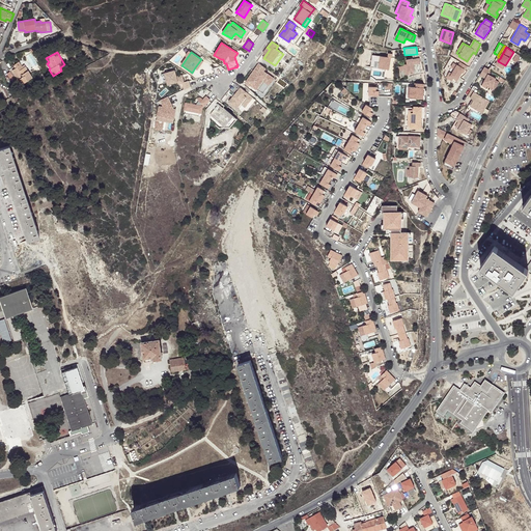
[(388,58),(372,55),(371,67),(389,71),(391,58),(388,58)]
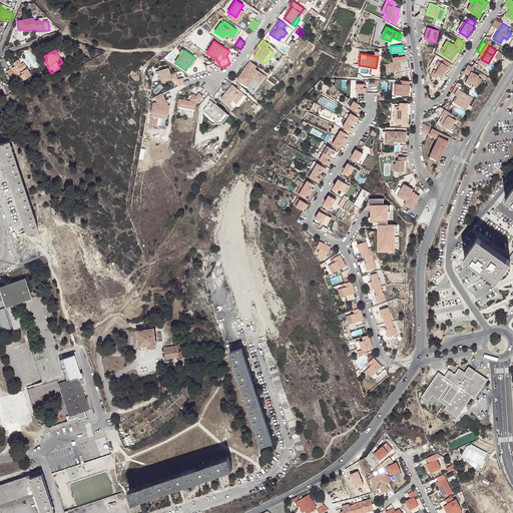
[(406,56),(399,57),(393,58),(394,62),(391,63),(391,64),(391,68),(392,72),(393,72),(408,70),(406,56)]
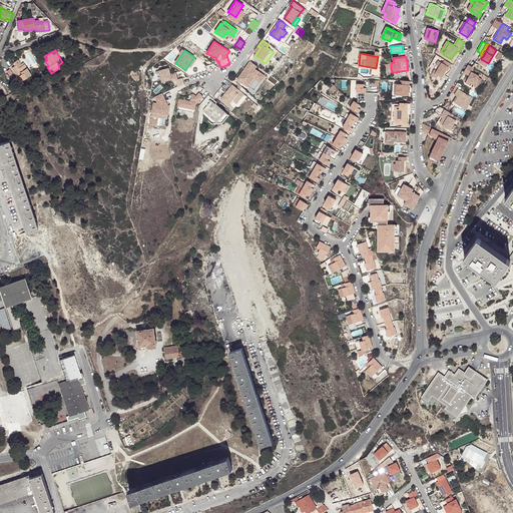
[(197,60),(194,57),(188,65),(192,68),(197,60)]
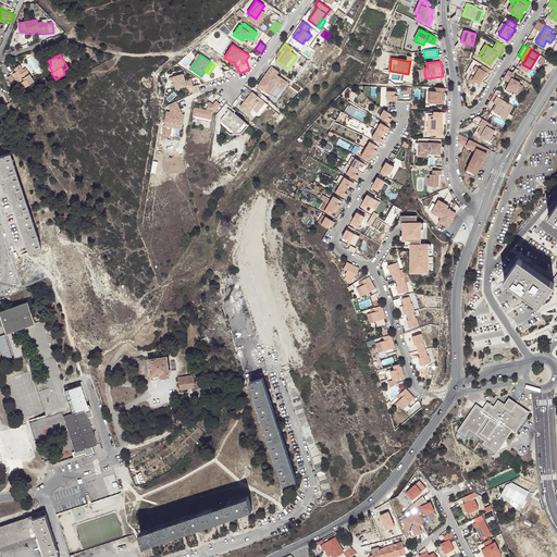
[(8,74),(19,91),(33,82),(25,71),(22,72),(21,71),(17,65),(13,69),(14,70),(8,74)]
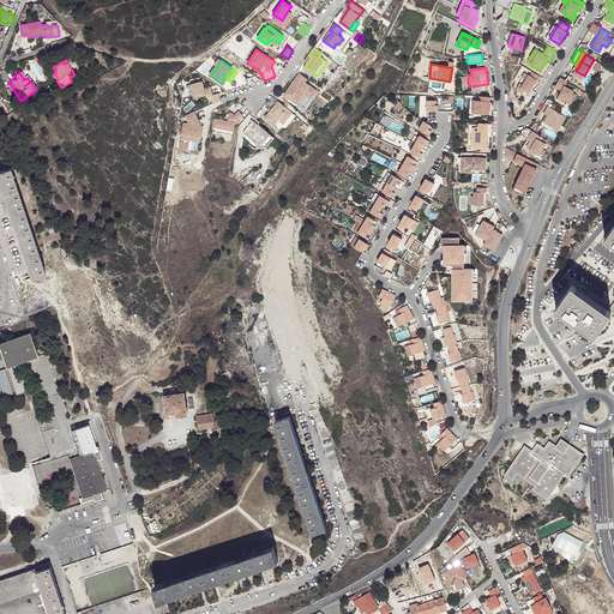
[(540,77),(533,72),(530,76),(525,73),(522,78),(525,80),(523,84),(521,88),(524,90),(529,92),(534,84),(536,80),(537,80),(540,77)]
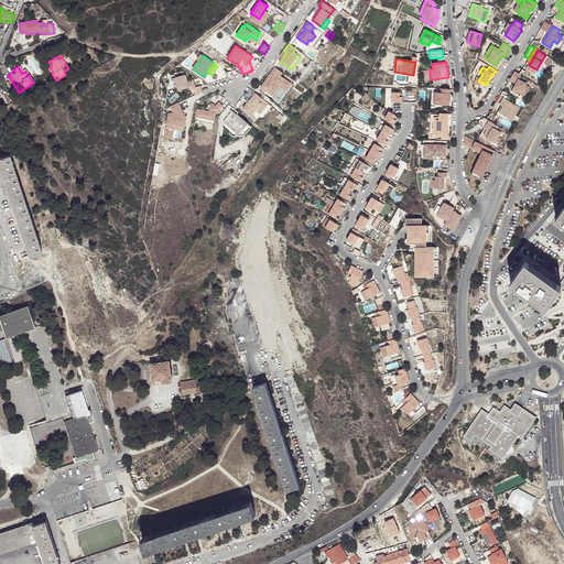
[(282,72),(275,67),(273,71),(261,87),(280,99),(291,83),(280,75),(282,72)]
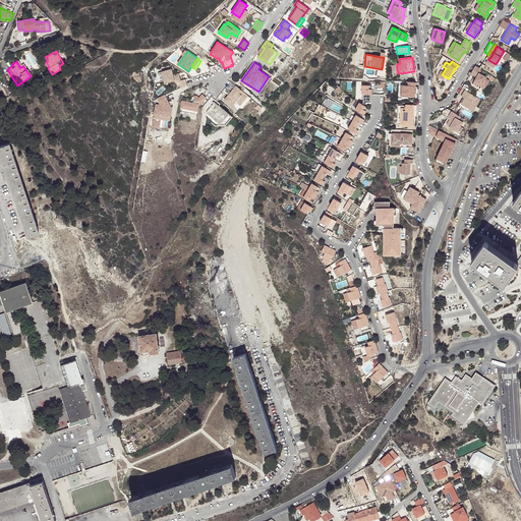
[(475,66),(471,74),(476,77),(474,80),(476,81),(478,83),(481,84),(480,87),(484,89),(489,81),(485,78),(486,77),(479,72),(481,69),(475,66)]
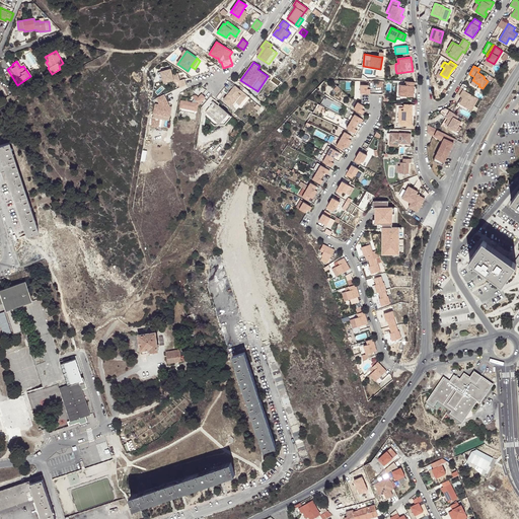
[(171,69),(157,72),(160,81),(163,80),(170,78),(171,80),(174,80),(174,81),(177,81),(179,87),(187,84),(184,79),(180,80),(178,76),(176,76),(175,74),(172,75),(171,69)]
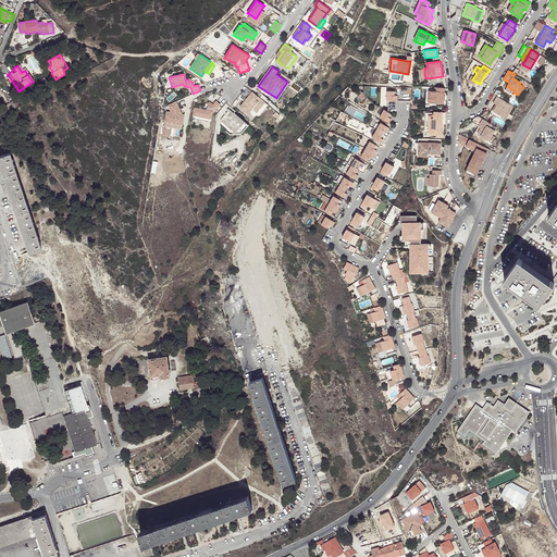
[(445,88),(437,88),(436,91),(431,91),(430,103),(444,104),(445,88)]
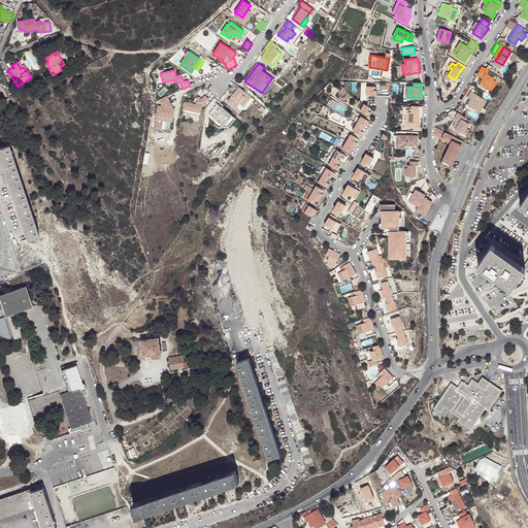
[(239,87),(228,101),(235,108),(236,107),(239,103),(241,104),(244,106),(252,97),(239,87)]
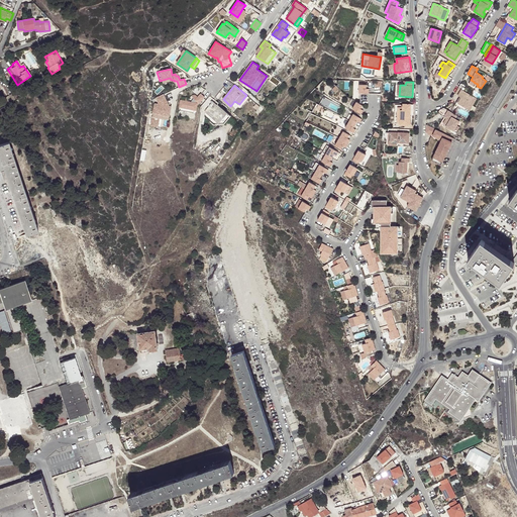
[(359,85),(358,93),(360,93),(368,93),(368,89),(367,89),(367,85),(359,85)]
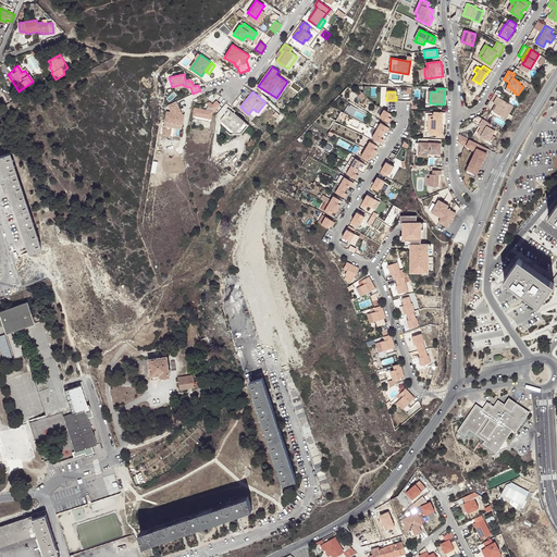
[(514,107),(494,95),(491,101),(496,104),(497,104),(493,111),(503,118),(504,115),(507,116),(514,107)]
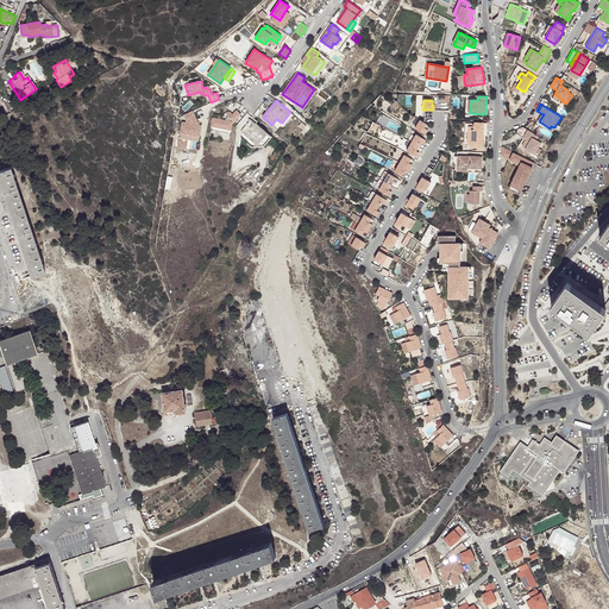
[(196,119),(193,111),(184,115),(187,123),(182,121),(177,148),(188,150),(190,139),(187,139),(188,135),(199,137),(200,137),(202,125),(199,125),(198,125),(195,120),(196,119)]
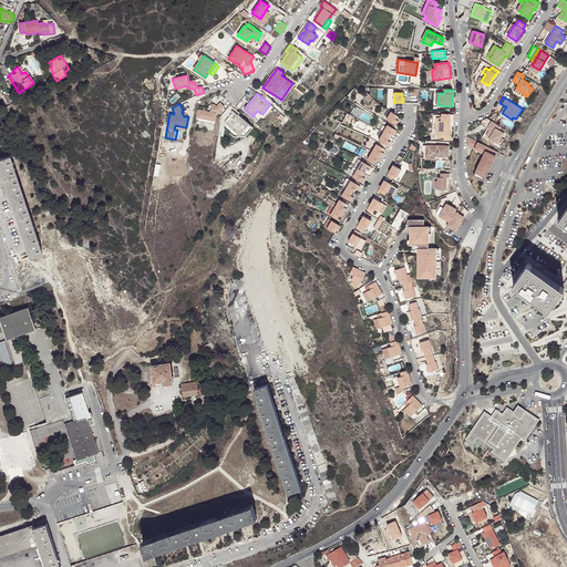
[(225,107),(219,103),(215,109),(213,106),(210,109),(199,106),(197,117),(214,121),(215,121),(217,112),(218,114),(225,107)]
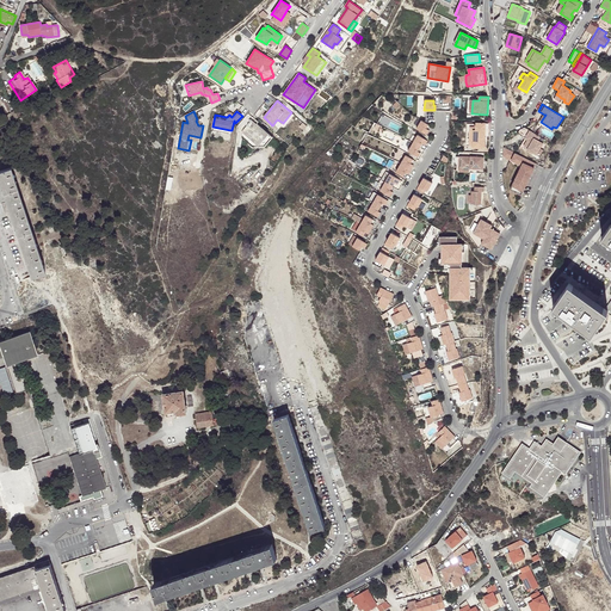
[(378,121),(387,125),(390,118),(382,115),(378,121)]
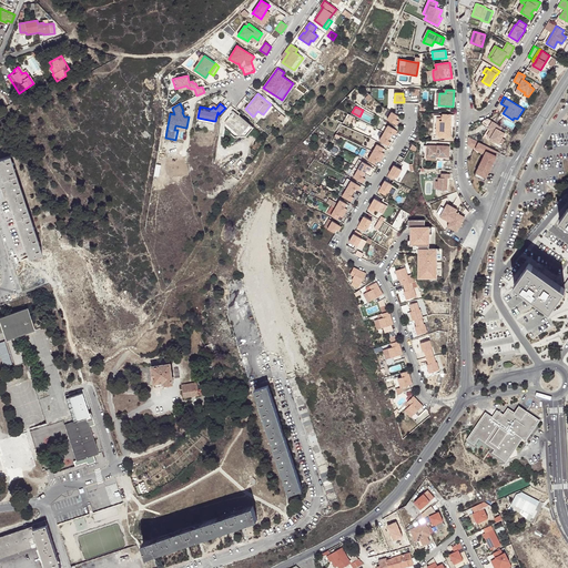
[(233,113),(227,110),(221,117),(226,121),(225,122),(224,130),(235,138),(245,138),(253,128),(234,112),(233,113)]
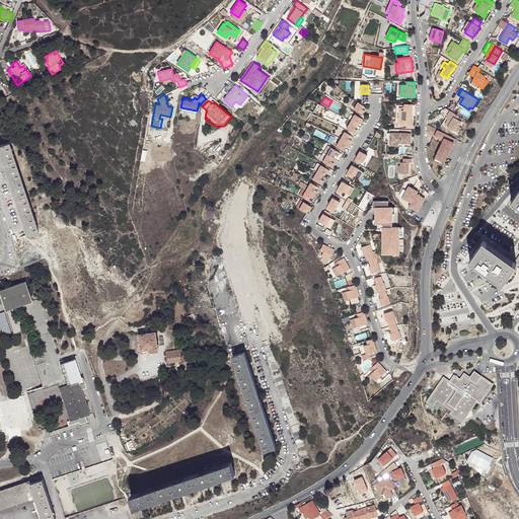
[(364,105),(358,102),(354,109),(361,114),(363,109),(362,108),(364,105)]
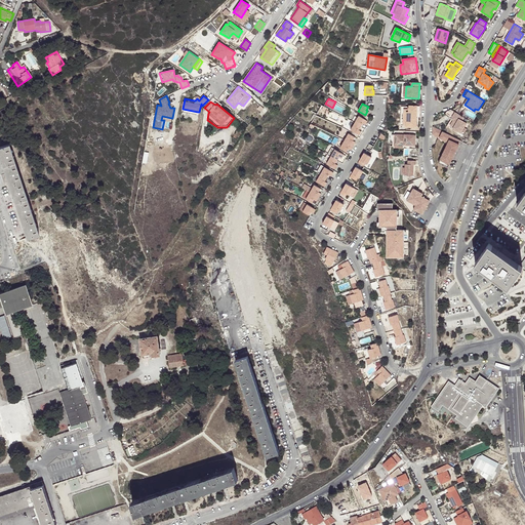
[(409,107),(401,107),(400,125),(406,125),(406,127),(416,127),(417,106),(409,106),(409,107)]
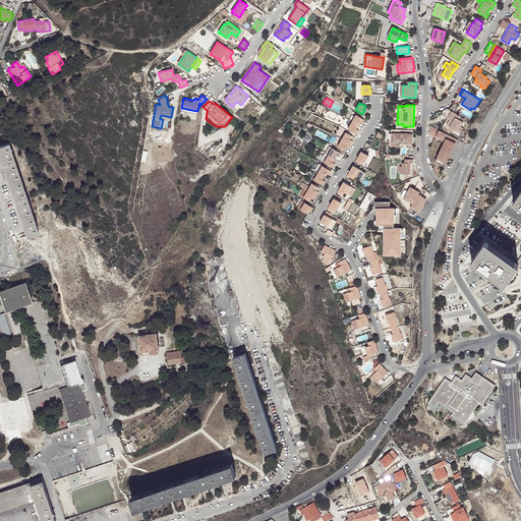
[(461,116),(448,109),(444,111),(442,114),(448,118),(449,116),(451,118),(451,119),(447,124),(451,126),(450,127),(458,132),(463,122),(459,120),(461,116)]
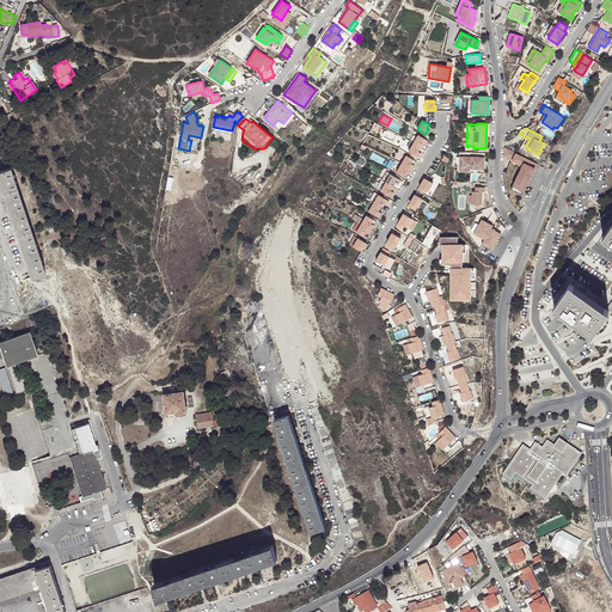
[(414,144),(409,152),(417,157),(420,153),(418,152),(421,147),(423,144),(424,145),(427,140),(418,135),(414,144)]
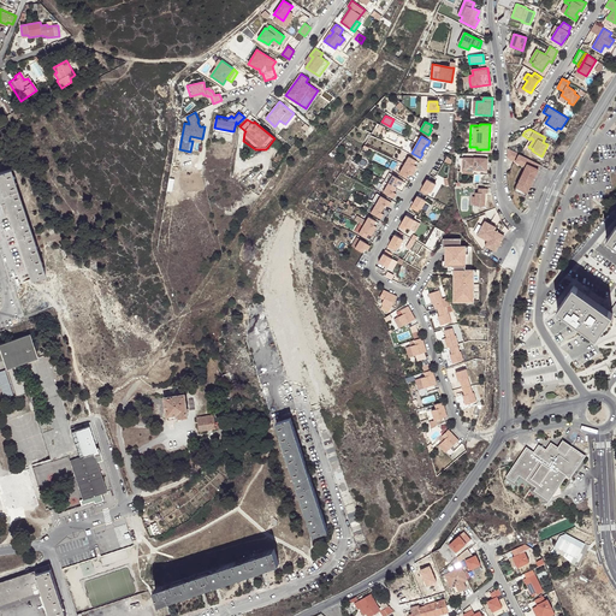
[(508,149),(508,158),(516,161),(520,154),(508,148),(508,149)]
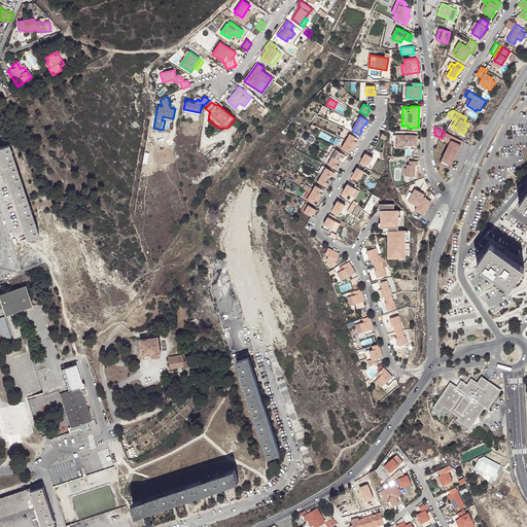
[(406,131),(397,131),(397,135),(396,135),(395,135),(394,146),(396,146),(396,144),(406,144),(406,145),(417,146),(418,135),(406,135),(406,131)]
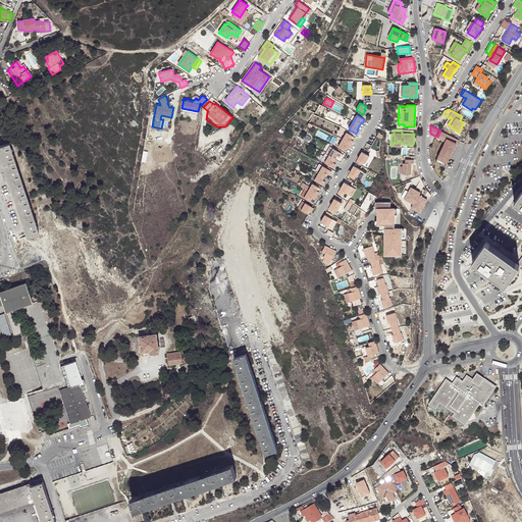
[(455,139),(440,131),(437,137),(446,142),(435,162),(445,166),(454,150),(451,148),(454,142),(455,139)]
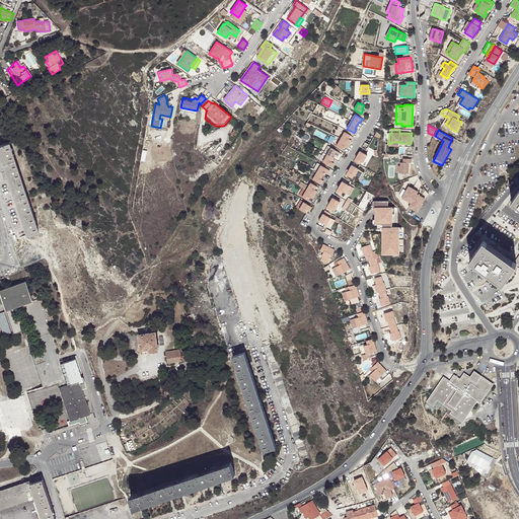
[(345,132),(341,139),(348,143),(350,140),(349,139),(351,136),(345,132)]
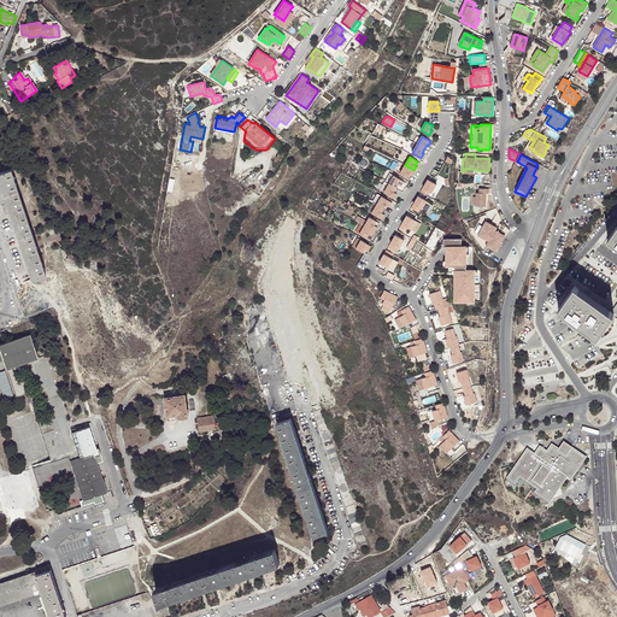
[(405,165),(400,174),(407,178),(410,175),(411,175),(413,170),(405,165)]
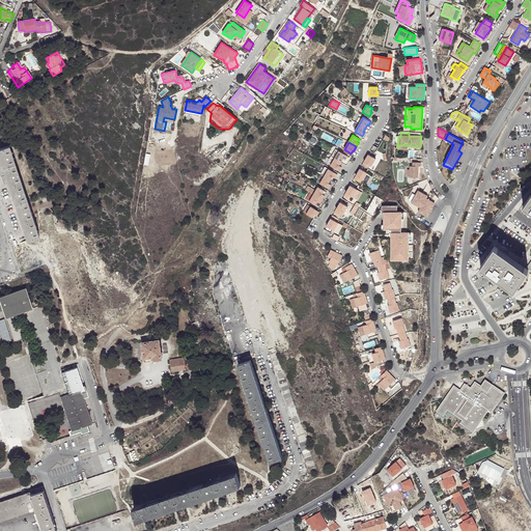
[(10,145),(0,148),(0,159),(5,174),(27,241),(39,236),(10,145)]
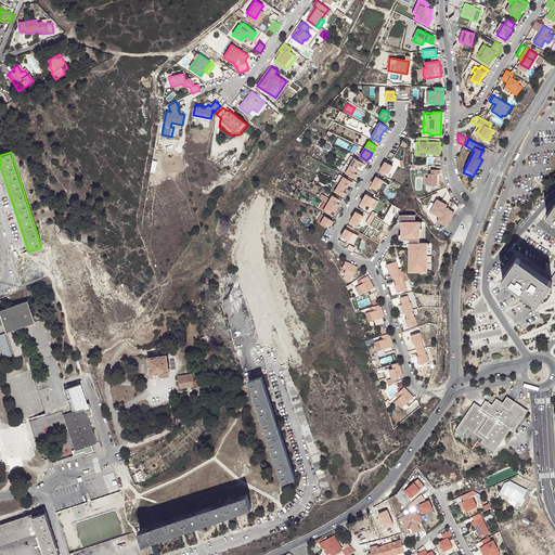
[(394,162),(387,157),(385,162),(378,172),(385,177),(387,173),(388,173),(392,166),(391,166),(394,162)]
